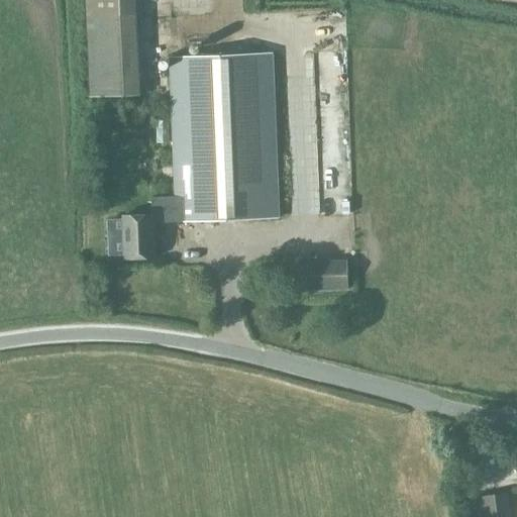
[(86,0),(90,98),(138,96),(134,0),(86,0)]
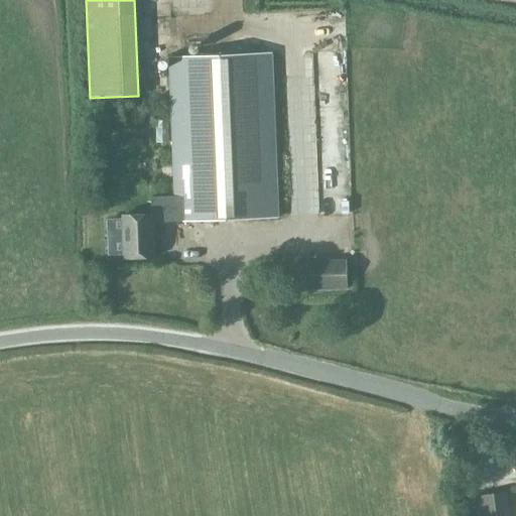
[(124,216),(126,258),(156,257),(155,223),(279,218),(273,52),(170,56),(176,197),(151,198),(152,215),(124,216)]
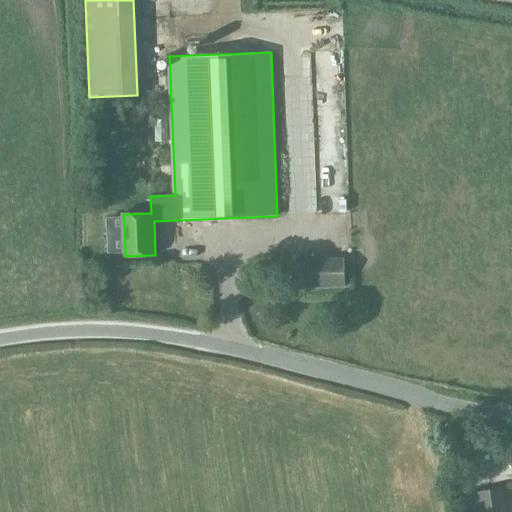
[(335,125),(347,124),(344,52),(312,53),(314,115),(334,115),(335,125)]
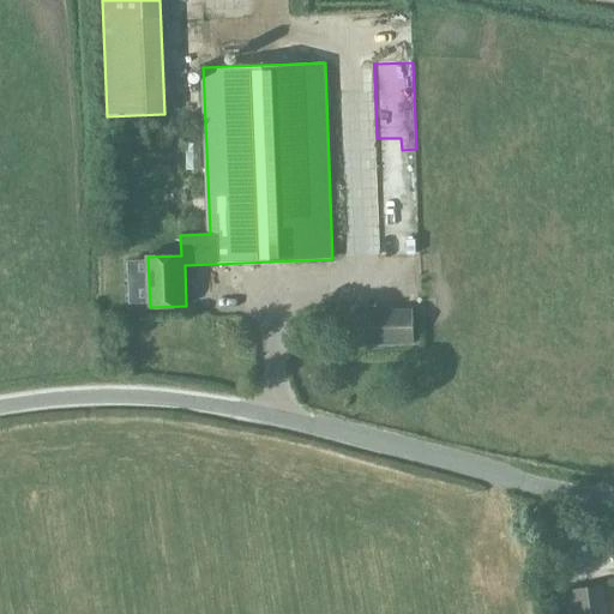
[(356,312),(357,345),(415,343),(414,309),(356,312)]
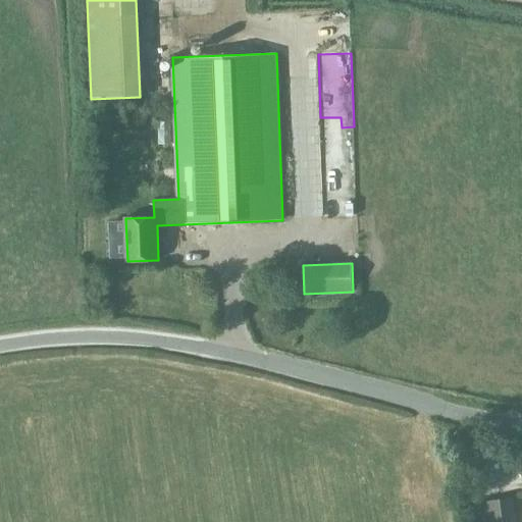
[(482,505),(484,521),(516,521),(513,500),(482,505)]
